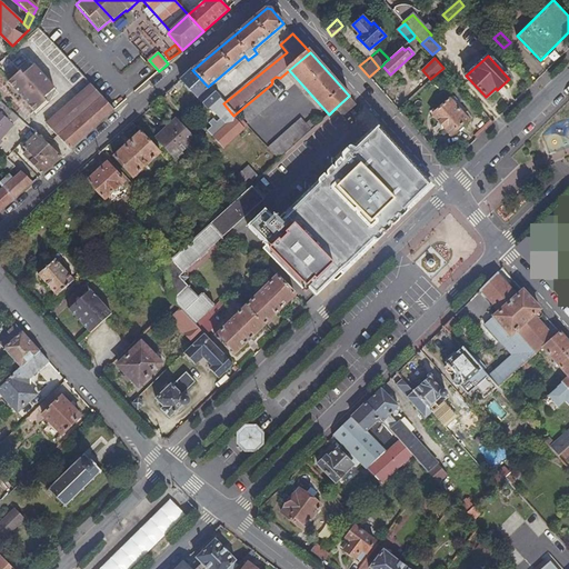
[(159,71),(149,60),(148,61),(158,72),(159,71)]
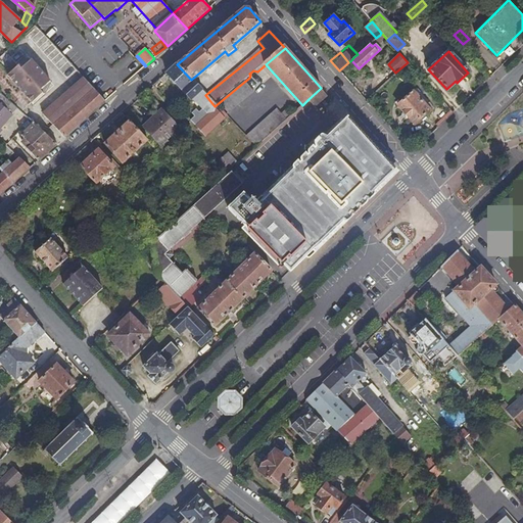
[(21,65),(10,75),(36,103),(47,93),(43,89),(52,81),(34,59),(24,68),(21,65)]
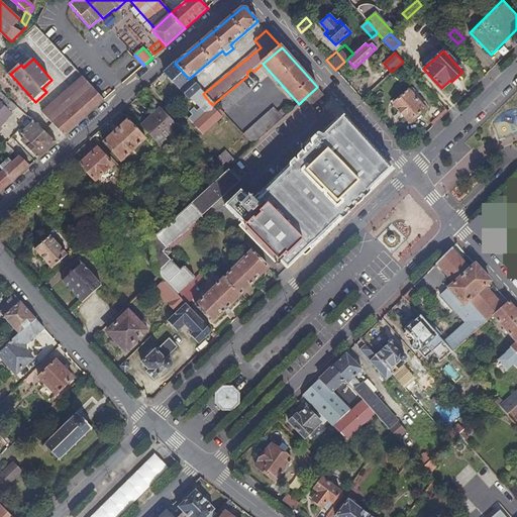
[(187,119),(201,135),(223,116),(212,105),(203,94),(189,79),(175,64),(170,69),(165,73),(188,98),(190,97),(200,108),(196,111),(193,109),(189,112),(192,115),(187,119)]
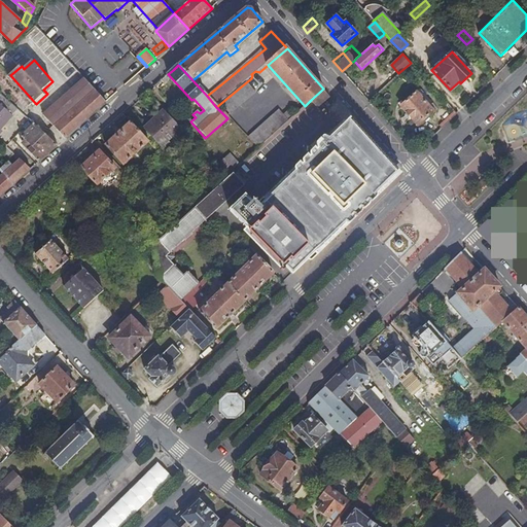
[(398,73),(395,76),(398,79),(408,71),(405,68),(398,73)]
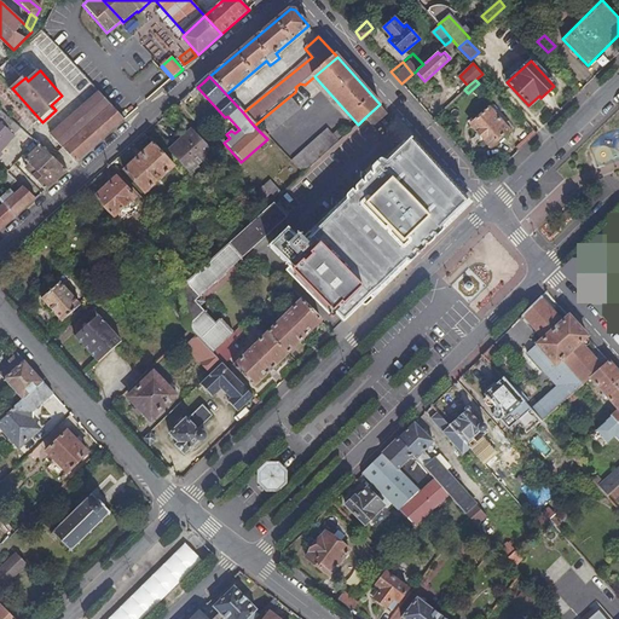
[(291,98),(258,125),(268,137),(301,110),(291,98)]
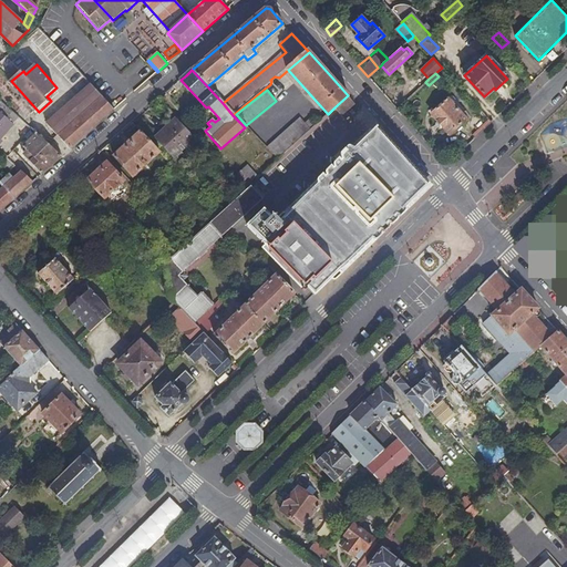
[(348,95),(334,107),(341,115),(356,103),(348,95)]
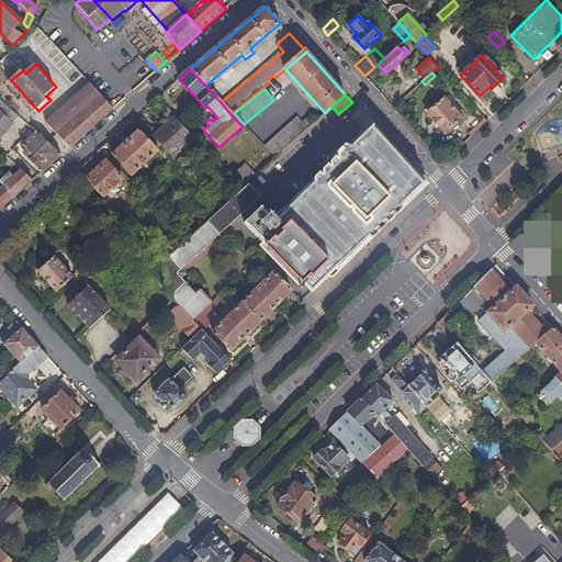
[(114,109),(102,96),(58,134),(70,148),(85,136),(114,109)]
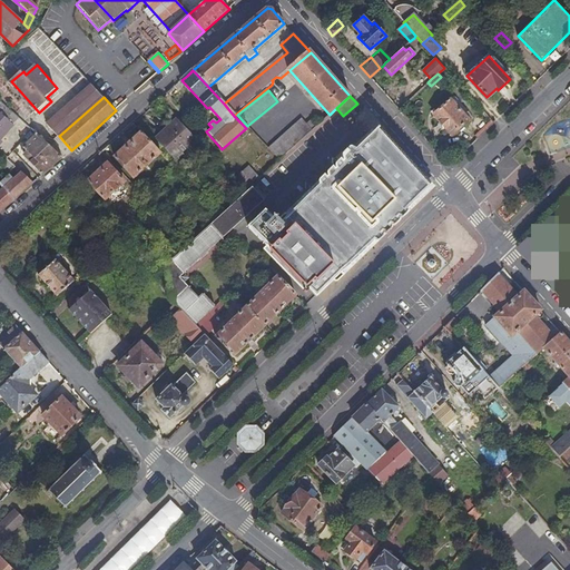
[(468,119),(448,98),(431,112),(451,135),(468,119)]
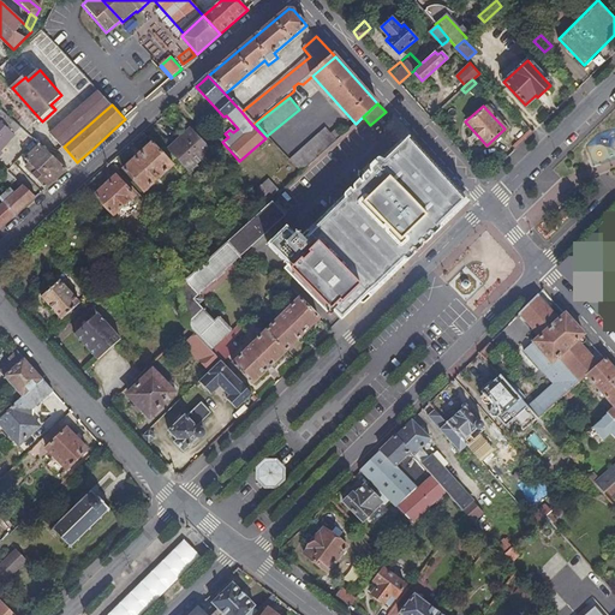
[(0,155),(4,151),(1,149),(23,126),(5,109),(0,114),(0,155)]
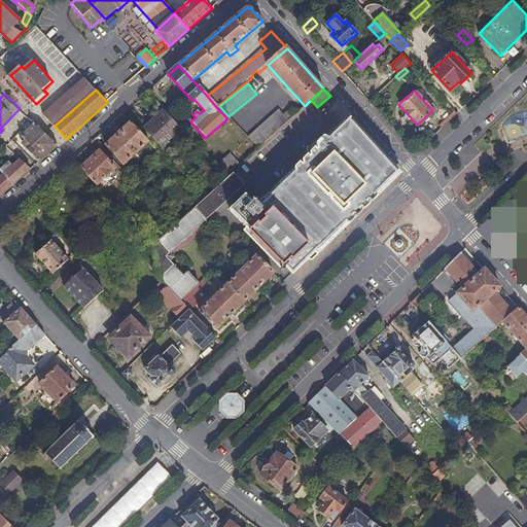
[(291,118),(282,108),(246,140),(255,150),(291,118)]
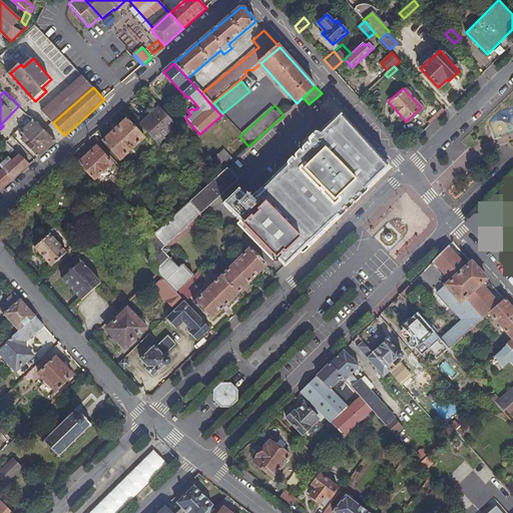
[(176,127),(161,109),(142,125),(157,143),(176,127)]
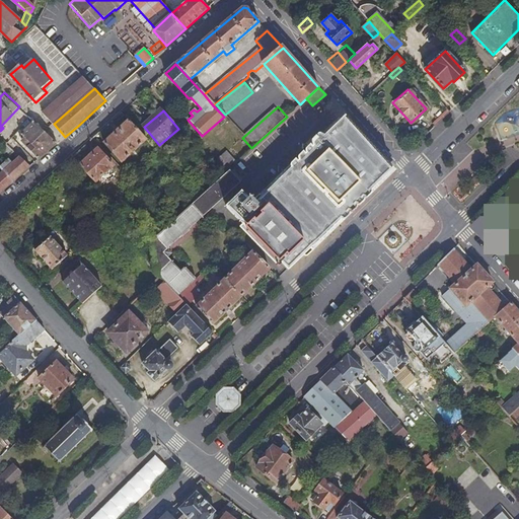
[(243,191),(228,206),(245,223),(281,262),(289,269),(390,170),(372,150),(344,118),(324,136),(319,133),(315,136),(319,141),(256,204),(243,191)]
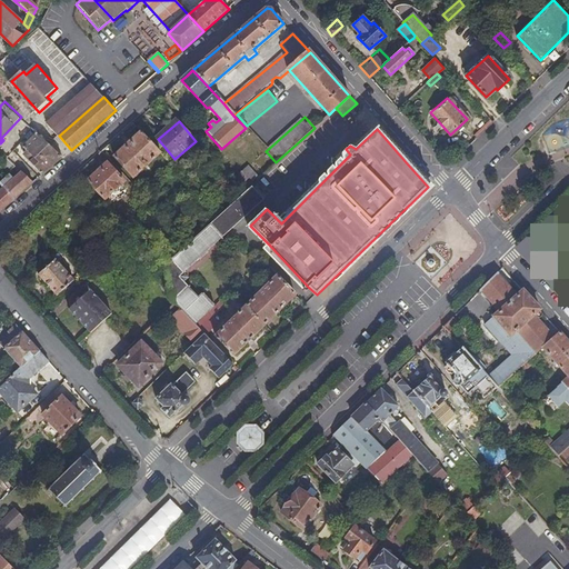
[(65,157),(38,132),(20,150),(25,153),(27,151),(36,158),(30,163),(42,176),(50,169),(65,157)]
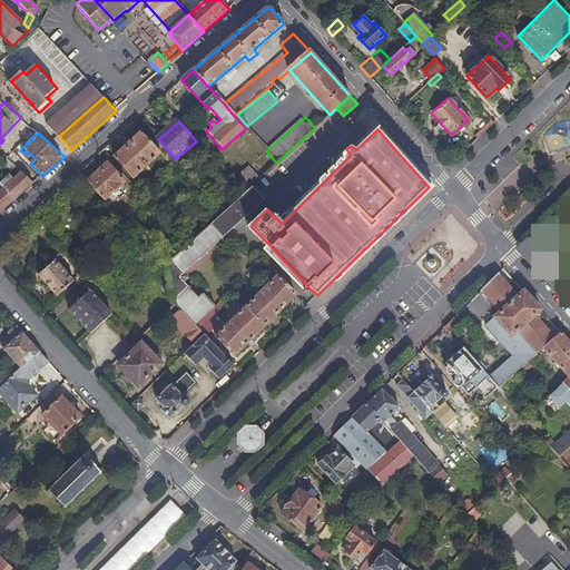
[(160,155),(143,134),(115,158),(133,178),(160,155)]
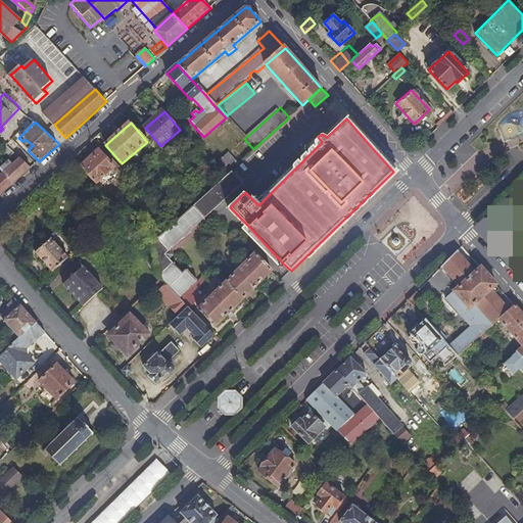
[(113,169),(98,151),(80,168),(95,185),(113,169)]
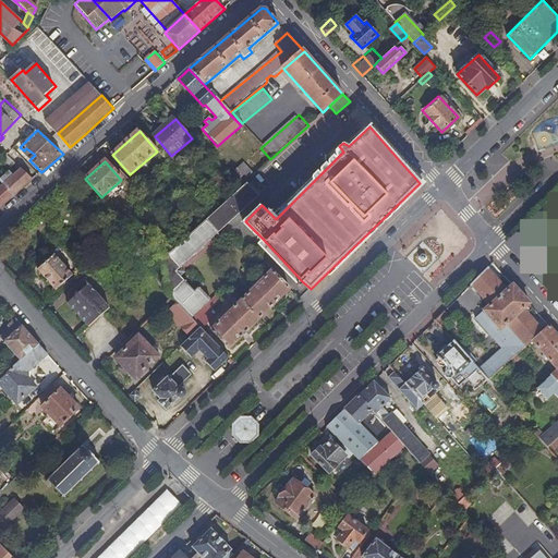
[(244,162),(239,169),(247,178),(254,172),(244,162)]
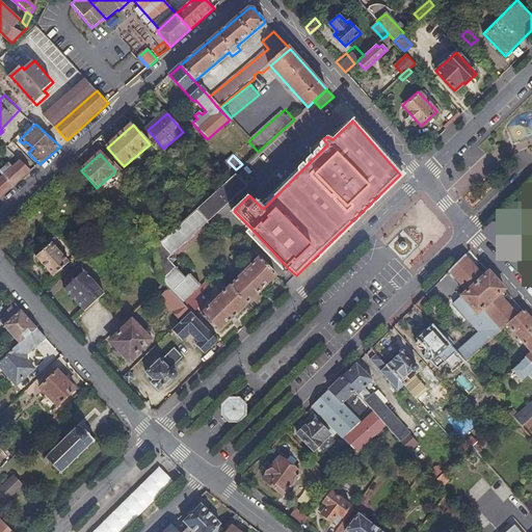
[(32,170),(22,160),(14,168),(9,164),(0,173),(0,200),(27,176),(32,170)]
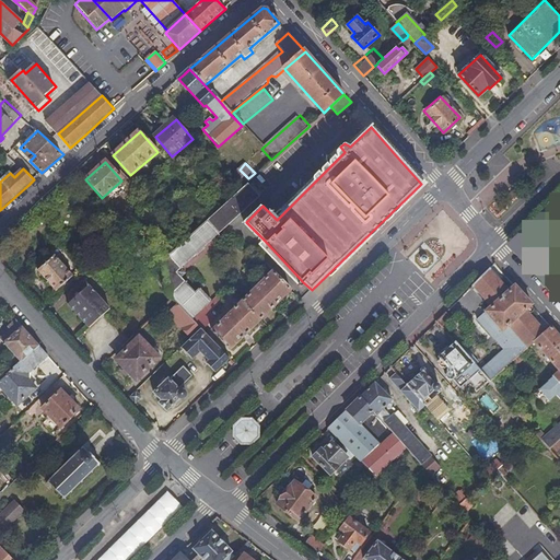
[(74,183),(82,176),(78,170),(69,177),(74,183)]
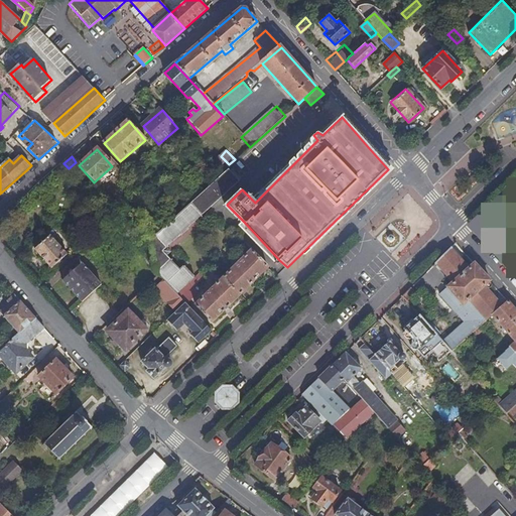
[(227,169),(218,159),(211,164),(221,175),(227,169)]
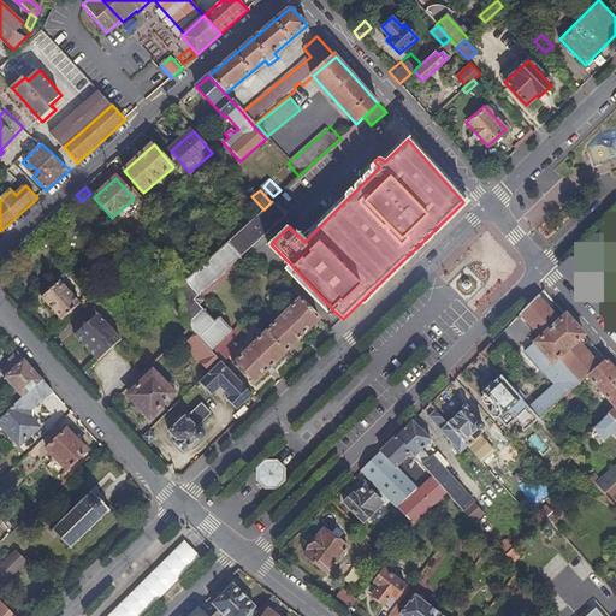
[(227,243),(201,267),(176,290),(179,295),(189,326),(193,330),(212,349),(234,329),(221,315),(217,319),(202,302),(207,298),(202,292),(288,214),(274,199),(271,202),(264,209),(235,236),(227,243)]
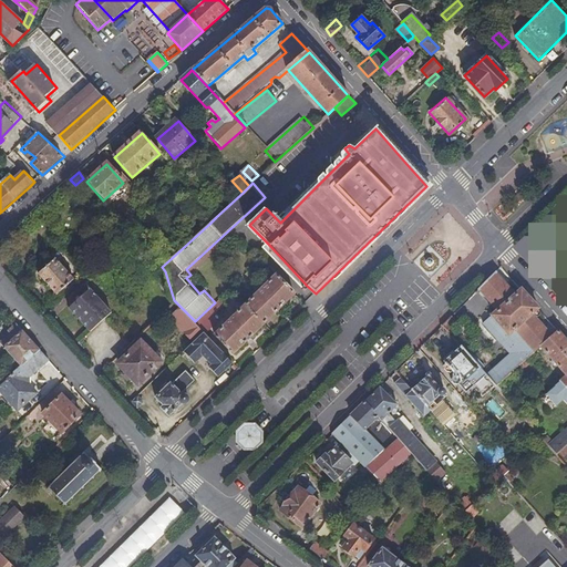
[(145,191),(140,184),(134,188),(140,194),(145,191)]
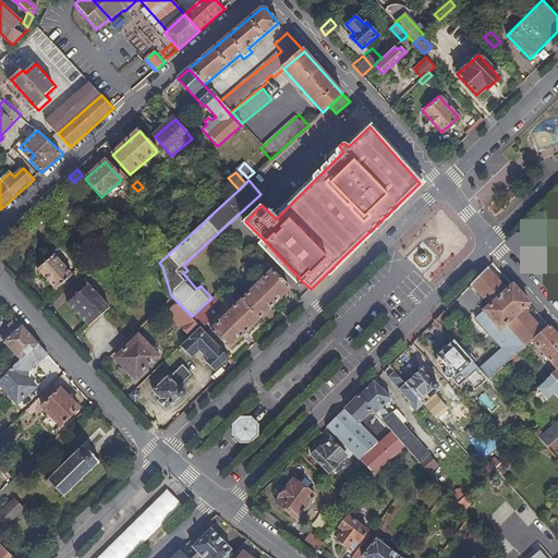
[(206,220),(213,214),(207,207),(201,214),(206,220)]
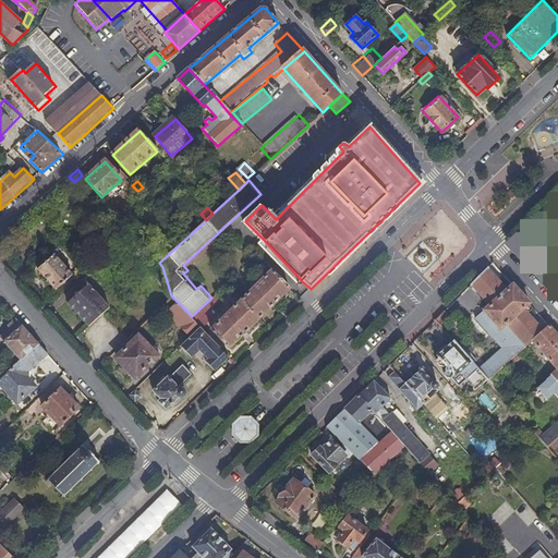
[(111,244),(116,249),(133,233),(129,228),(111,244)]
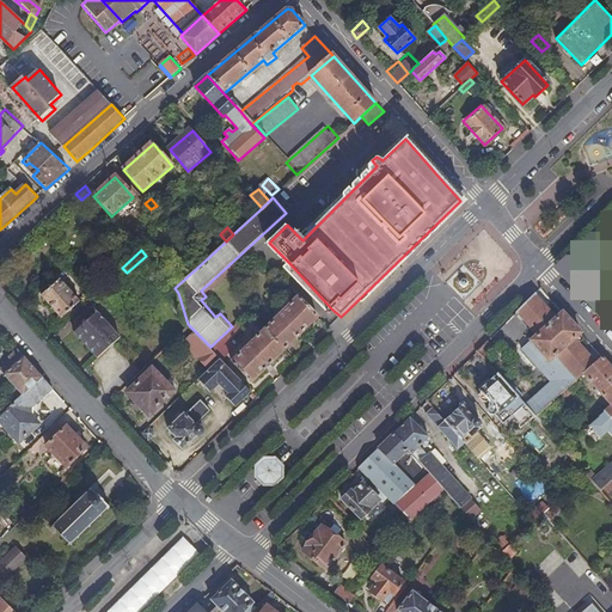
[(112,285),(127,273),(122,268),(109,279),(112,285)]
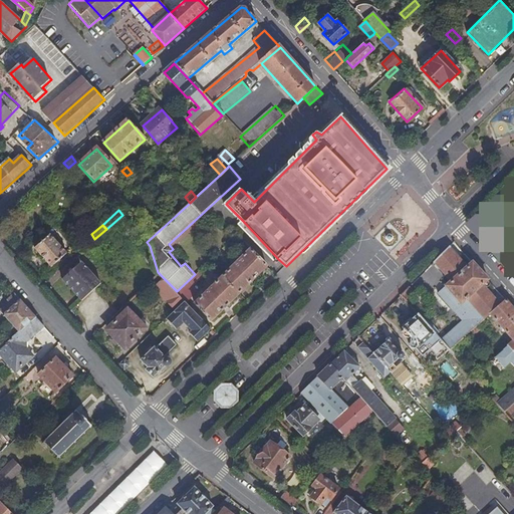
[(51,235),(37,247),(54,266),(68,254),(51,235)]
